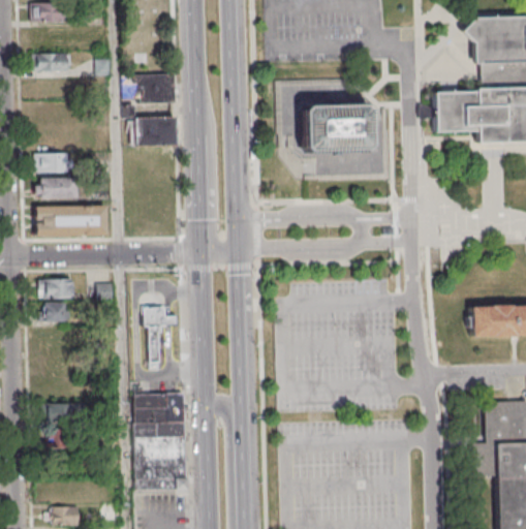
[(31,22),(63,22),(63,3),(31,3),(31,22)]
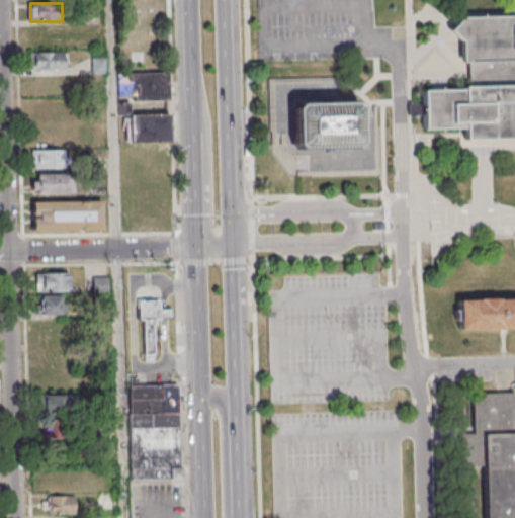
[(426,131),(466,128),(467,141),(514,139),(514,17),(464,19),(452,31),(464,41),(464,63),(471,63),(471,88),(465,88),(465,91),(425,92),(426,131)]
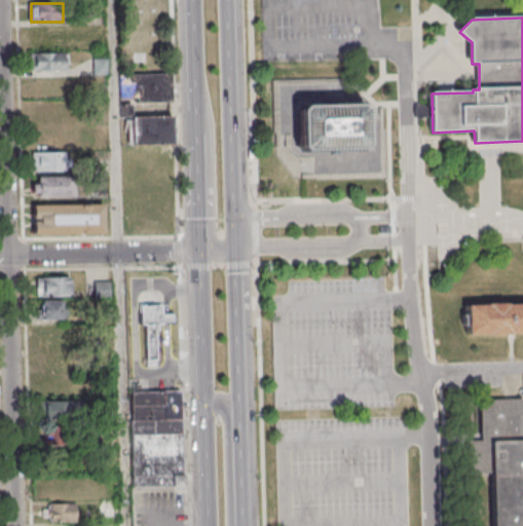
[(69,71),(69,52),(34,52),(34,71),(69,71)]
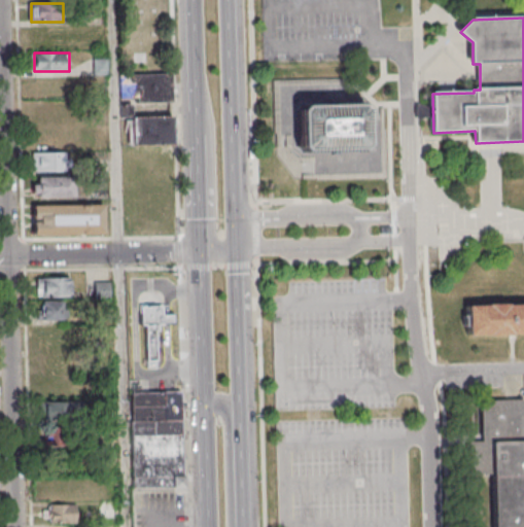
[(109,74),(109,59),(96,59),(96,74),(109,74)]
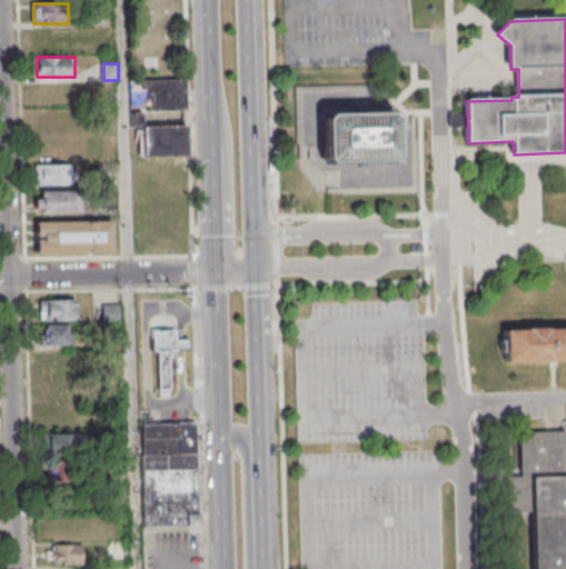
[(149,110),(148,105),(131,106),(131,80),(159,79),(187,79),(187,109),(149,110)]
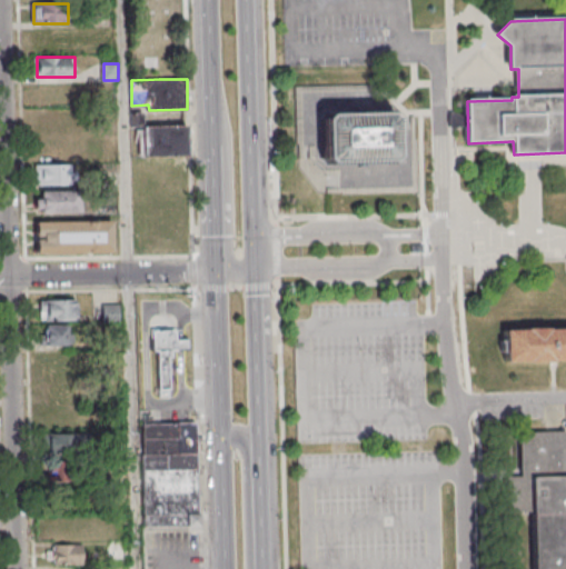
[(132,157),(131,112),(145,112),(145,126),(188,125),(188,156),(132,157)]
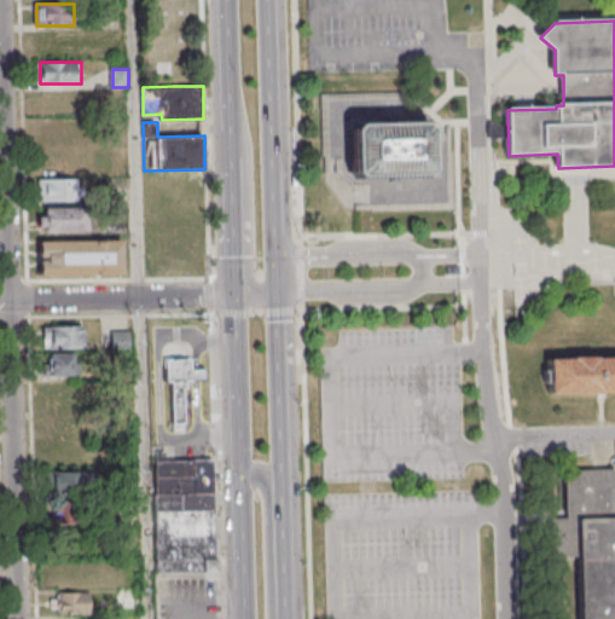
[(358,123),(423,122),(431,128),(433,169),(424,178),(360,180),(353,173),(352,131),(358,123)]
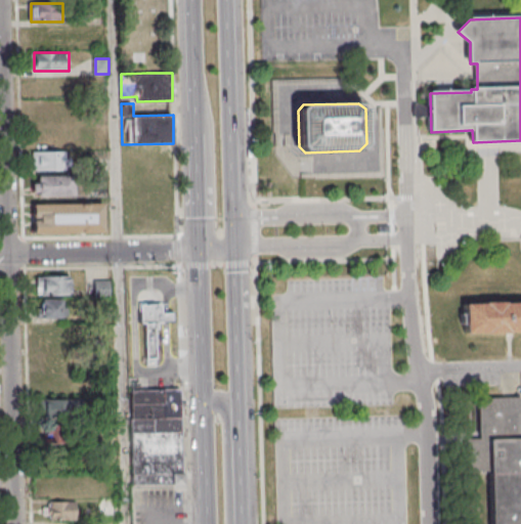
[(34,151),(34,170),(68,170),(68,151),(34,151)]
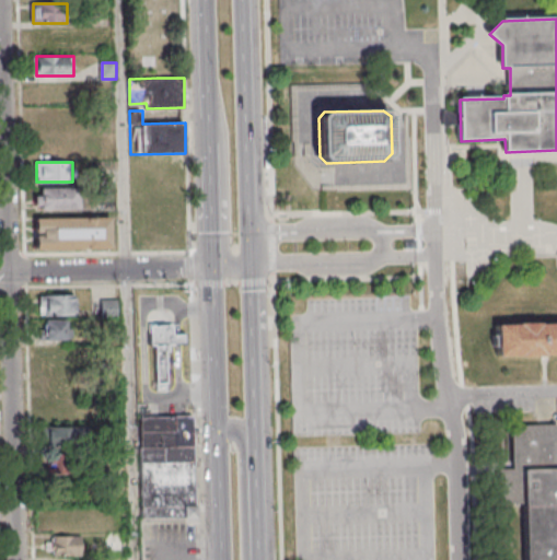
[(36,209),(72,209),(72,188),(36,188),(36,209)]
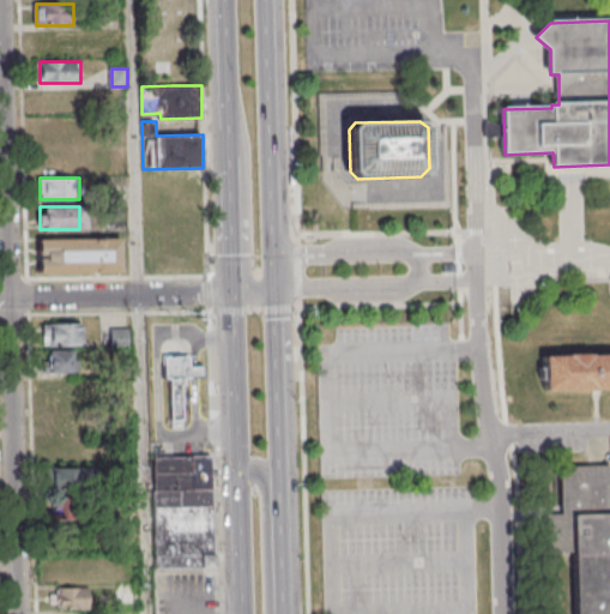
[(122,238),(40,238),(40,274),(122,274),(122,238)]
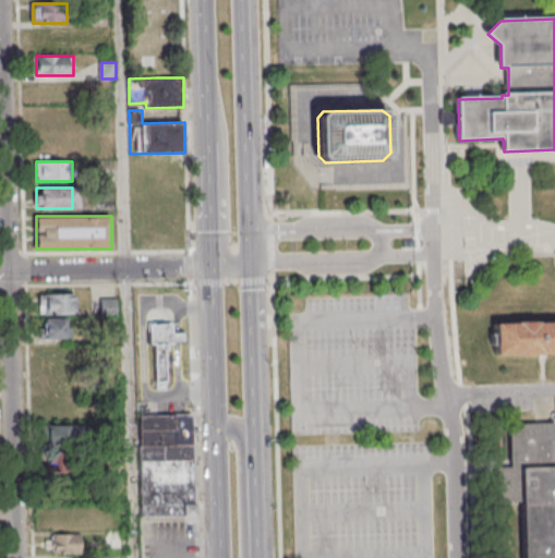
[(76,313),(76,293),(40,293),(40,313),(76,313)]
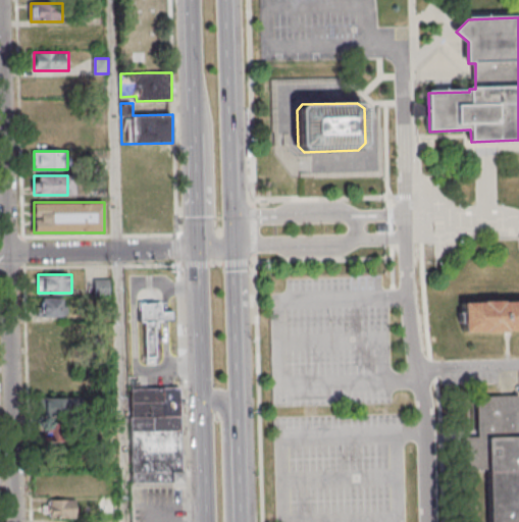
[(96,279),(96,296),(111,296),(111,279),(96,279)]
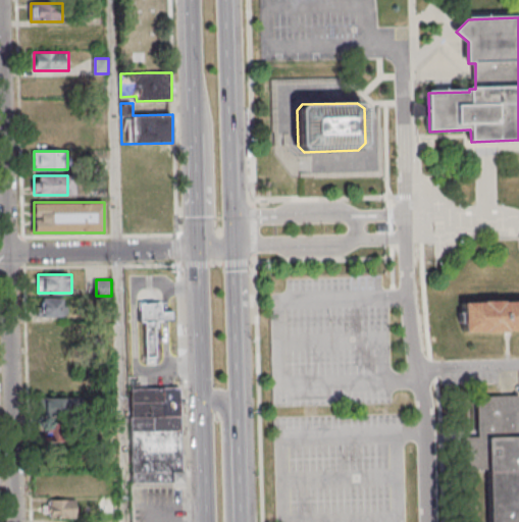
[(42,316),(63,316),(63,297),(42,297),(42,316)]
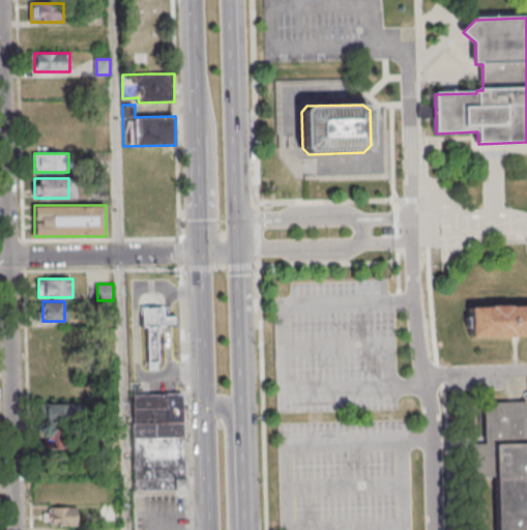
[(160,370),(159,326),(177,326),(177,314),(166,314),(166,306),(134,307),(134,327),(148,327),(148,370),(160,370)]
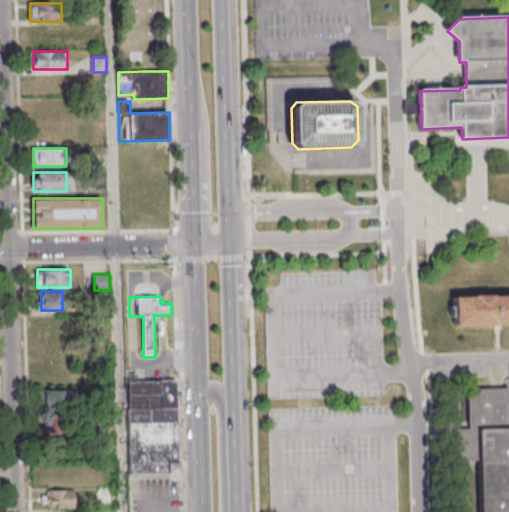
[(456,328),(499,326),(508,325),(508,296),(456,298),(456,328)]
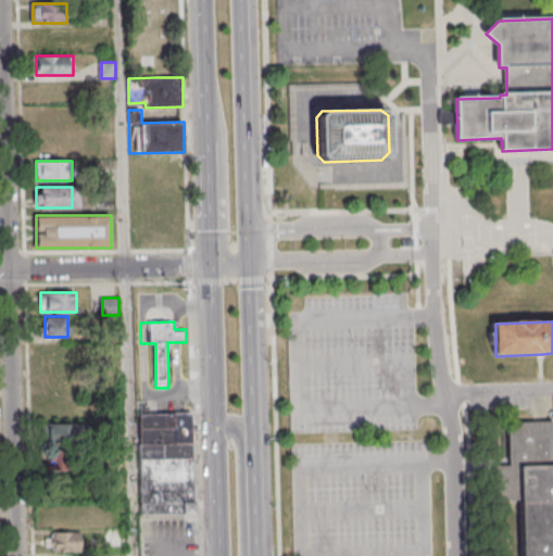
[(141,515),(196,515),(196,413),(140,413),(141,515)]
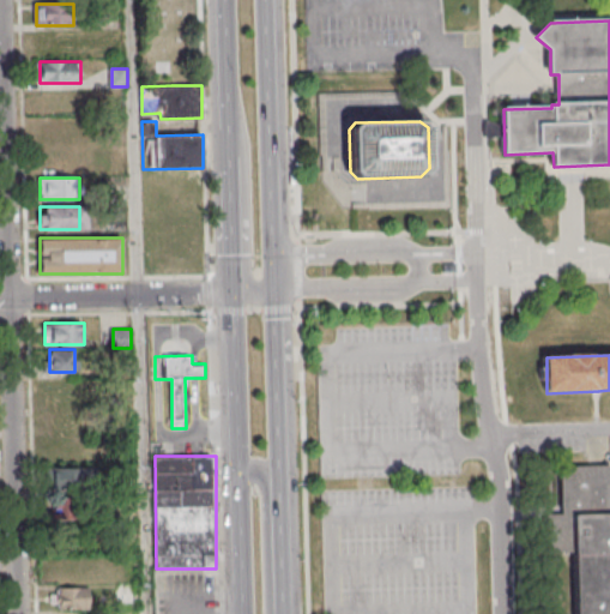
[(577,613),(609,613),(609,467),(575,468),(575,471),(563,471),(566,517),(554,517),(555,558),(575,557),(577,613)]
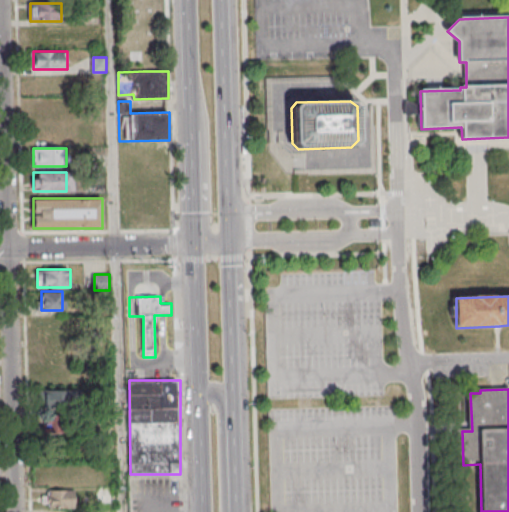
[(83,390),(45,390),(45,408),(83,408),(83,390)]
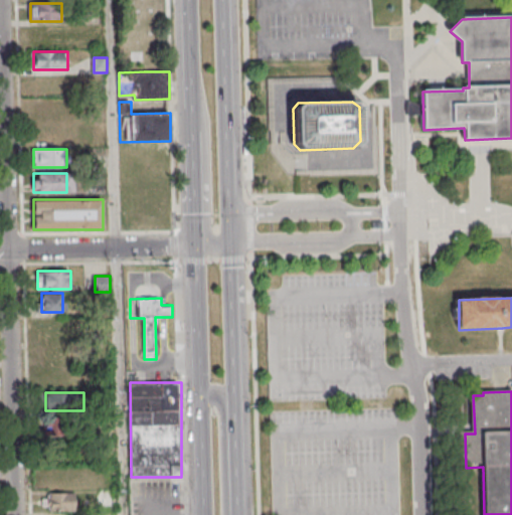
[(76,511),(76,493),(47,493),(47,511),(76,511)]
